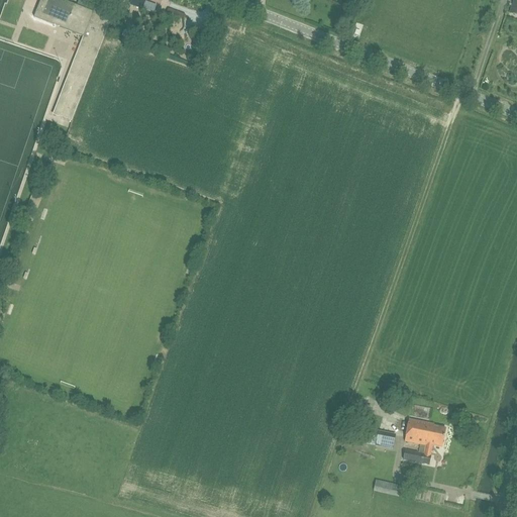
[(60,0),(40,0),(34,18),(83,37),(66,81),(53,115),(59,117),(60,117),(71,121),(84,88),(105,35),(111,19),(110,18),(104,16),(100,14),(102,9),(78,0),(76,6),(71,4),(60,0)]
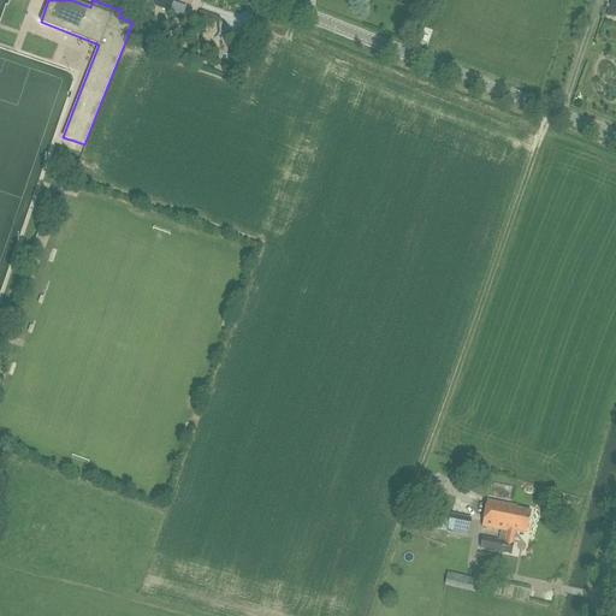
[(170,10),(172,0),(158,0),(157,5),(170,10)]
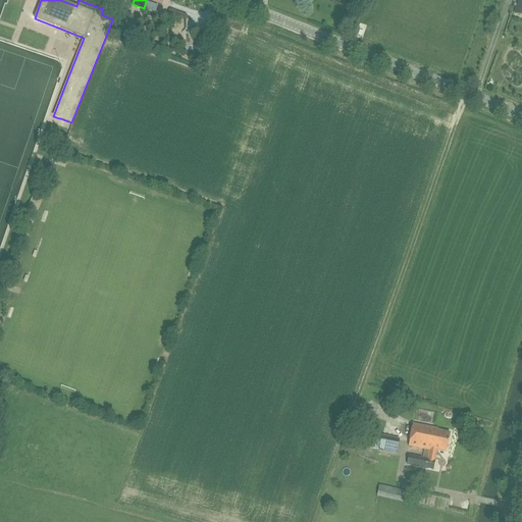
[(202,8),(193,7),(192,15),(201,16),(202,8)]
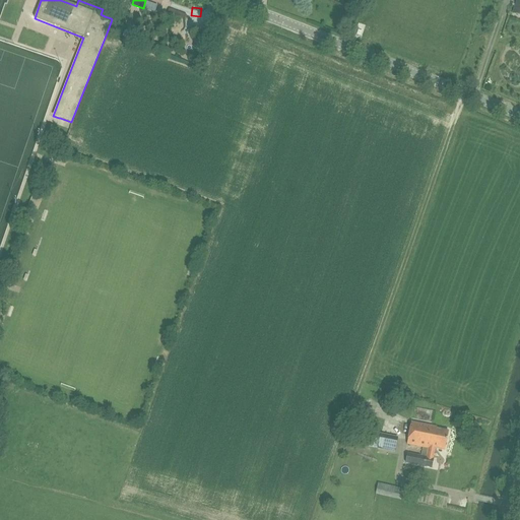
[(105,16),(111,18),(114,11),(108,9),(105,16)]
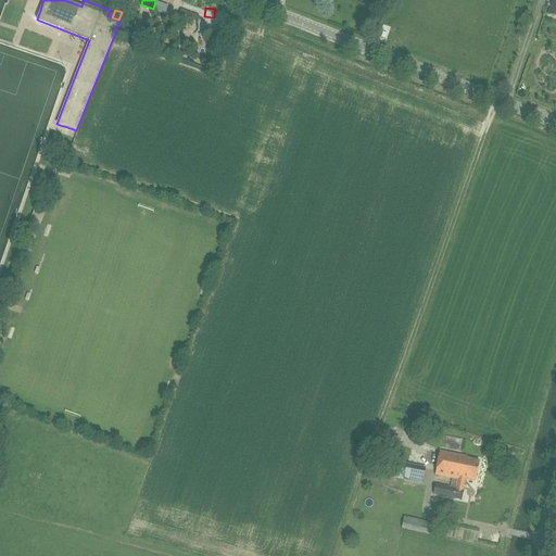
[(436,484),(433,495),(462,501),(464,491),(463,490),(465,479),(476,481),(479,462),(466,459),(466,457),(439,452),(434,475),(451,478),(450,488),(436,484)]
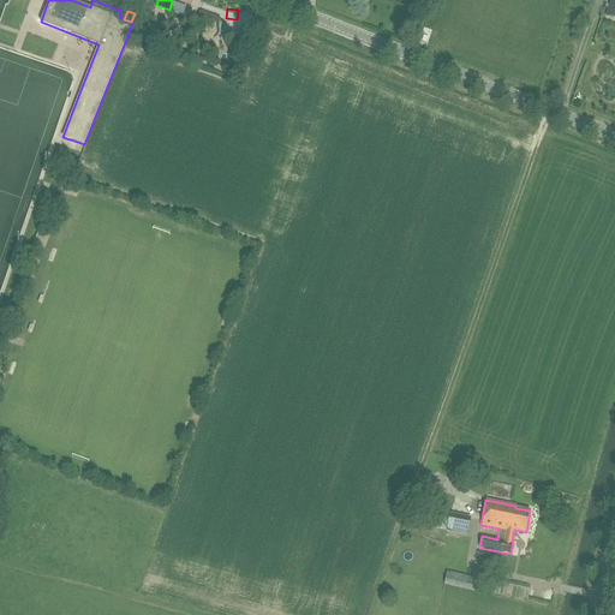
[(435,529),(466,536),(470,518),(439,511),(435,529)]
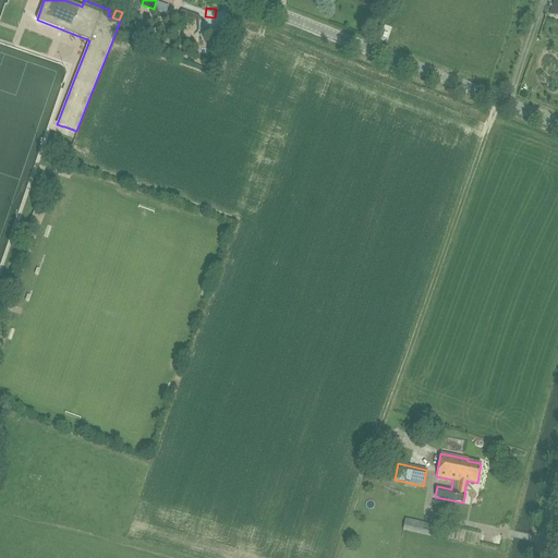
[(433,524),(405,518),(402,531),(431,537),(433,524)]
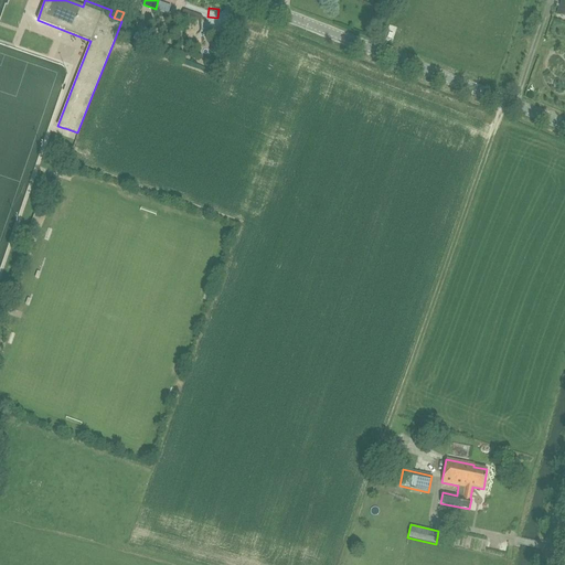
[(505,541),(498,539),(496,546),(503,548),(505,541)]
